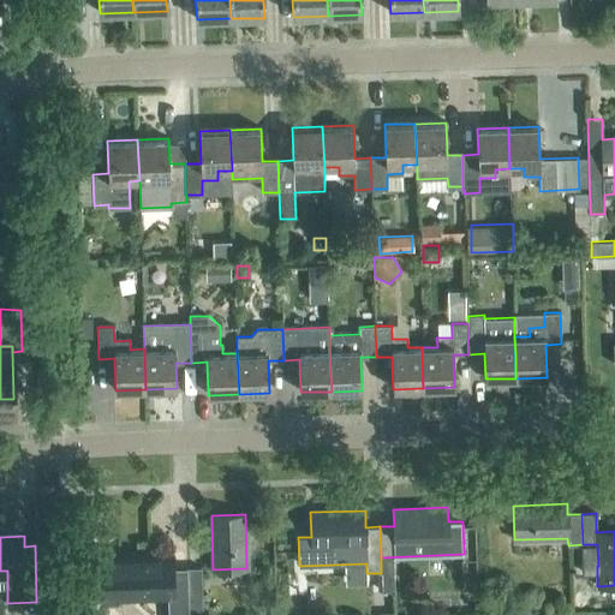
[(189,614),(186,568),(174,568),(174,551),(96,554),(99,604),(123,604),(121,599),(167,598),(167,614),(189,614)]
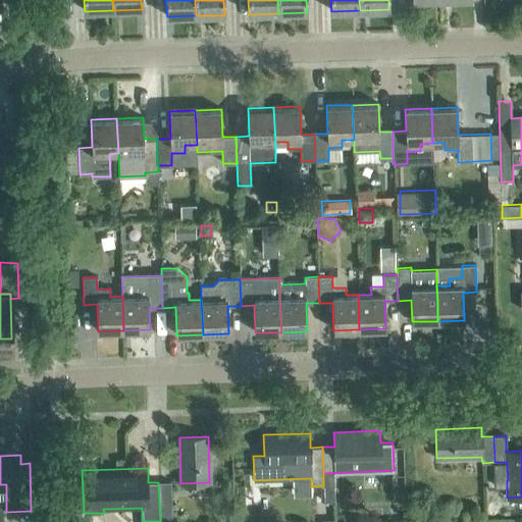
[(171,521),(170,482),(158,482),(160,521),(171,521)]
